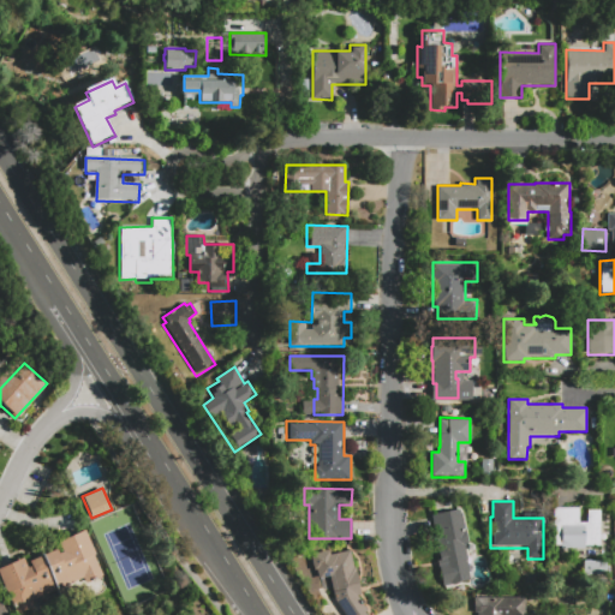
[(554,508),(580,508),(580,521),(586,521),(586,509),(602,509),(602,547),(586,547),(586,548),(554,548),(554,508)]
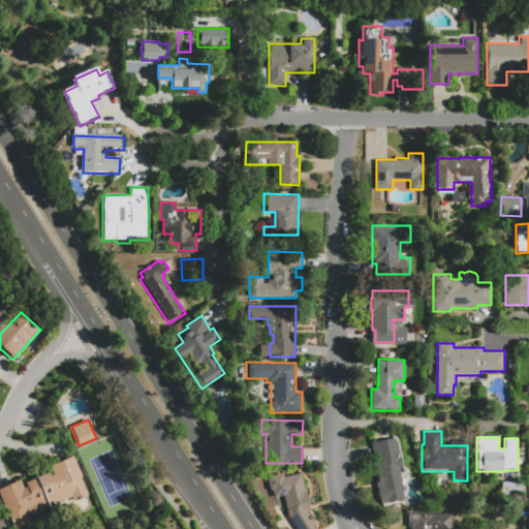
[(395,438),(395,440),(398,440),(403,468),(400,469),(405,499),(380,503),(370,442),(395,438)]
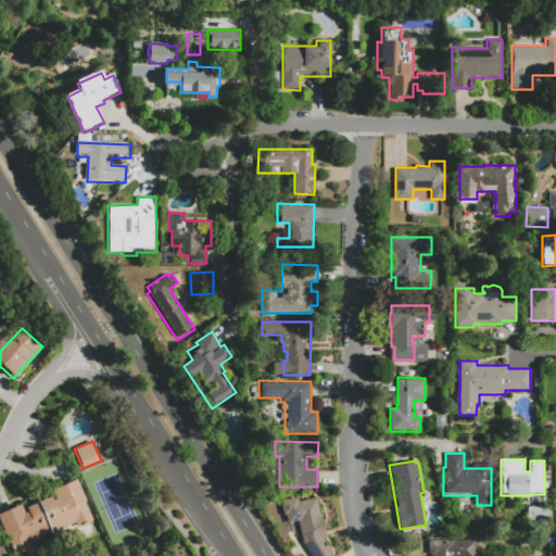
[(38,502),(52,534),(79,522),(80,526),(93,520),(76,479),(52,490),(55,498),(52,500),(50,496),(38,502)]
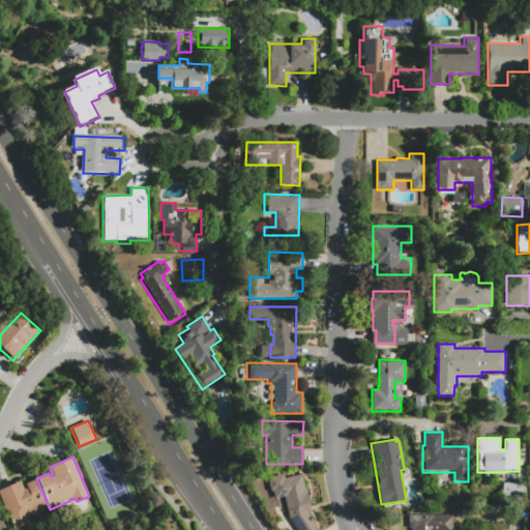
[(297,529),(289,517),(285,496),(272,499),(268,477),(284,474),(284,477),(301,474),(310,512),(306,513),(316,526),(314,527),(316,529),(297,529)]
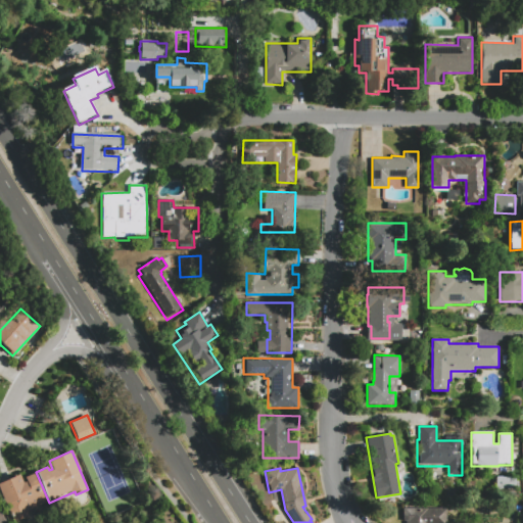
[(0,493),(0,482),(18,474),(22,483),(26,481),(24,477),(36,472),(49,503),(11,519),(0,493)]
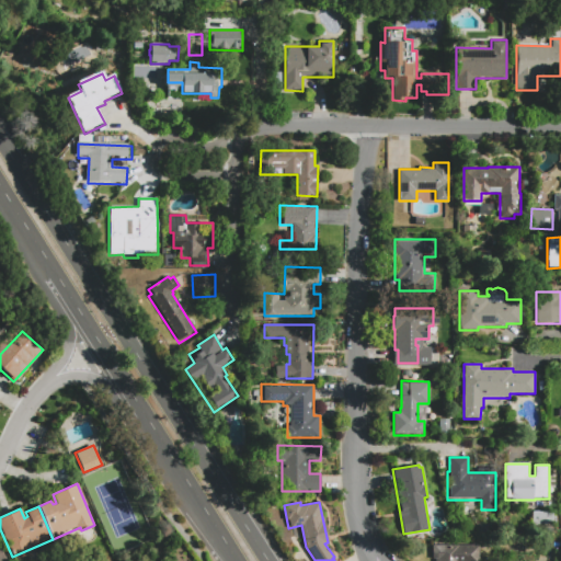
[(434,560),(434,544),(476,544),(476,560),(434,560)]
